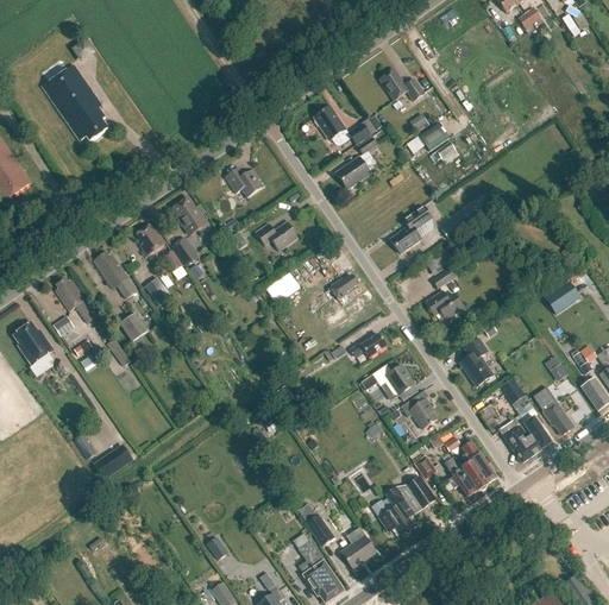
[(497,0),(506,11),(519,2),(518,0),(497,0)]
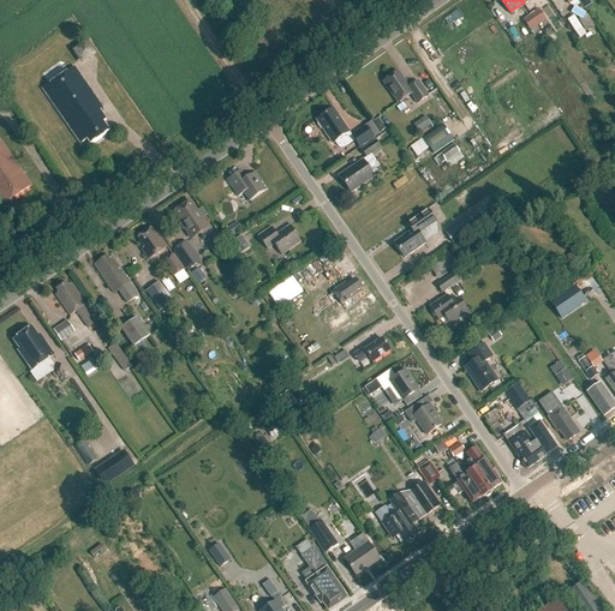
[(538,0),(536,1),(543,12),(551,6),(547,0),(538,0)]
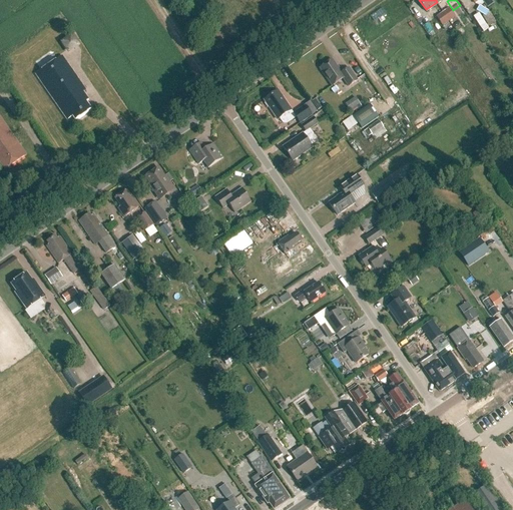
[(479,3),(476,8),(486,14),(489,9),(479,3)]
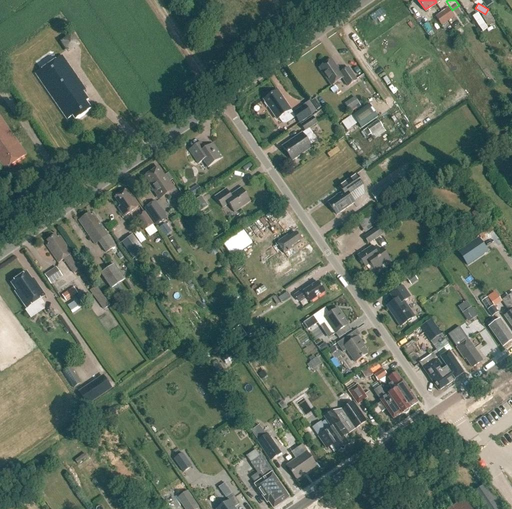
[(448,5),(442,10),(448,19),(449,18),(451,20),(454,18),(452,16),(455,14),(448,5)]
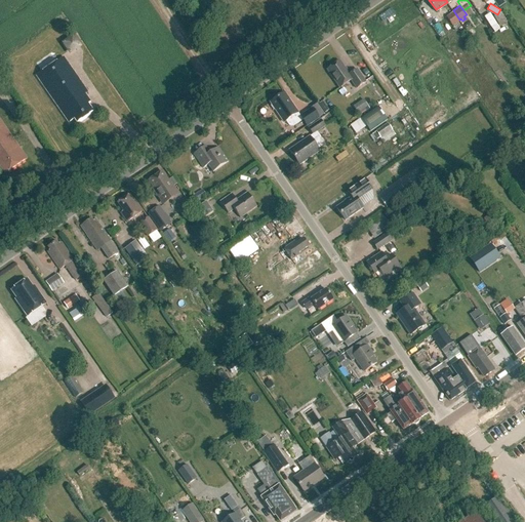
[(428,8),(422,10),(427,18),(431,16),(428,8)]
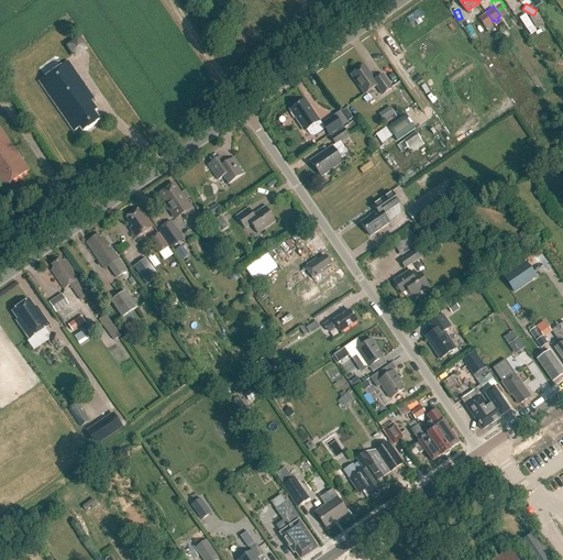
[(500,12),(508,23),(514,19),(506,9),(500,12)]
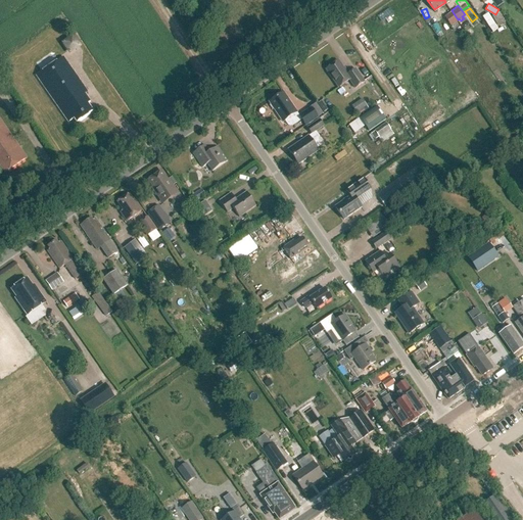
[(458,19),(452,10),(444,14),(452,24),(453,24),(455,27),(459,24),(457,20),(458,19)]
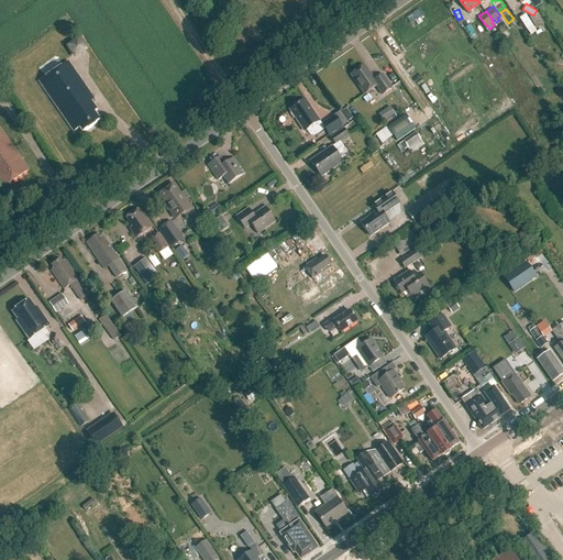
[(475,31),(470,22),(463,26),(470,35),(475,31)]
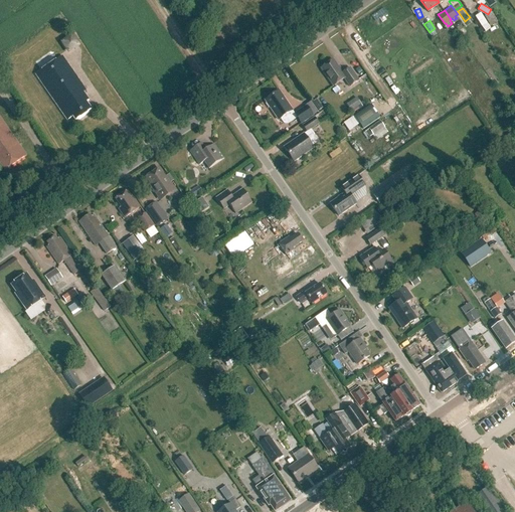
[(71,34),(63,40),(68,49),(77,43),(71,34)]
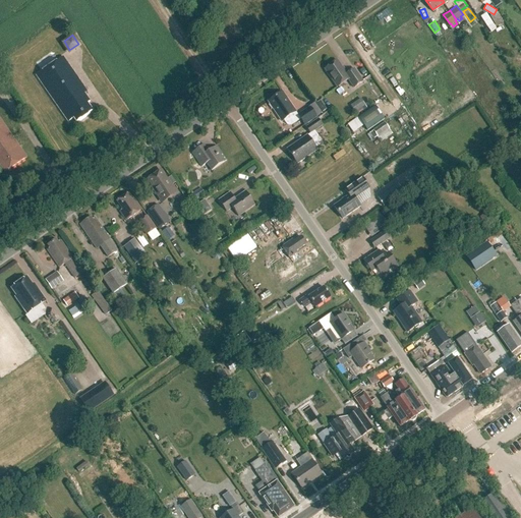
[(90,99),(83,91),(87,89),(63,55),(37,73),(68,119),(73,116),(77,120),(93,109),(88,101),(90,99)]
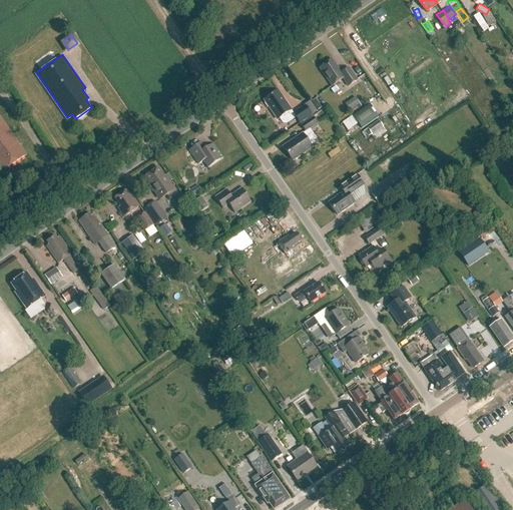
[(332,83),(343,76),(349,84),(358,78),(349,65),(342,70),(333,57),(320,66),(332,83)]
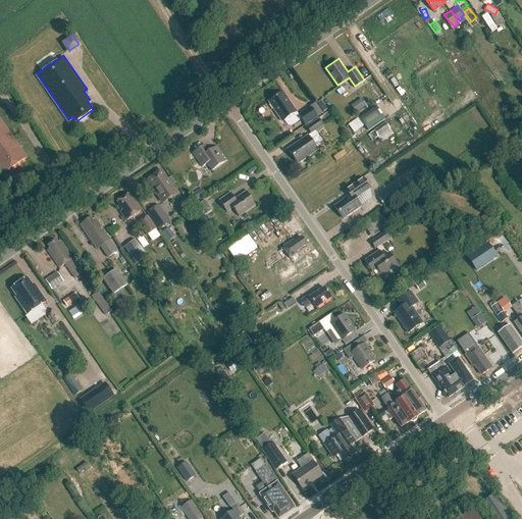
[(269,103),(272,106),(274,107),(282,119),(284,117),(288,122),(292,123),(301,116),(305,122),(317,114),(311,105),(299,113),(282,90),(269,99),(270,101),(269,103)]
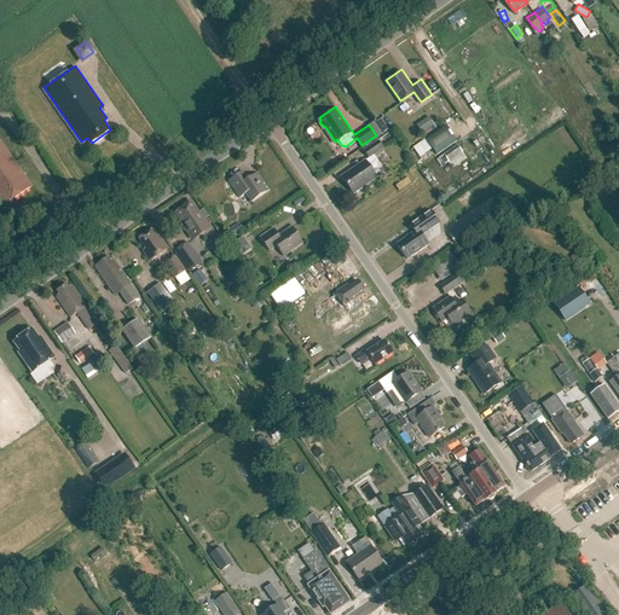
[(302,121),(307,131),(320,123),(314,114),(302,121)]
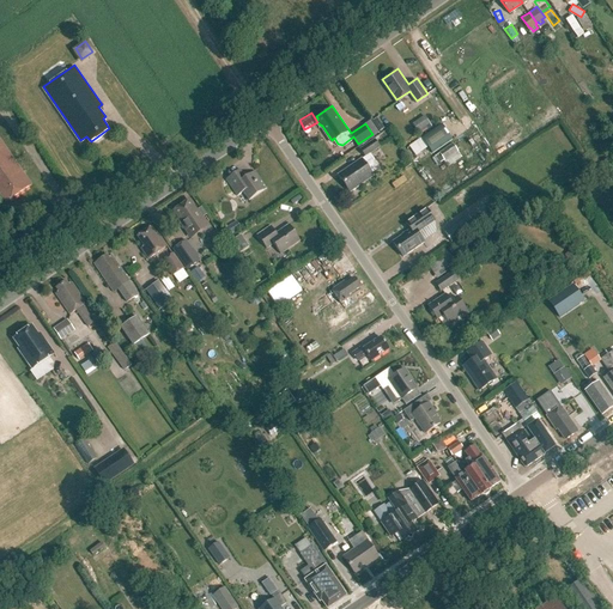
[(411,121),(417,129),(429,121),(423,113),(411,121)]
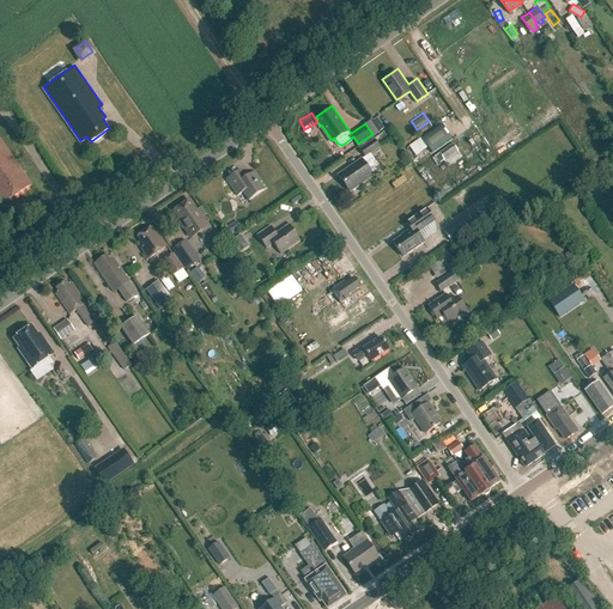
[(453,138),(441,122),(422,135),(432,152),(453,138)]
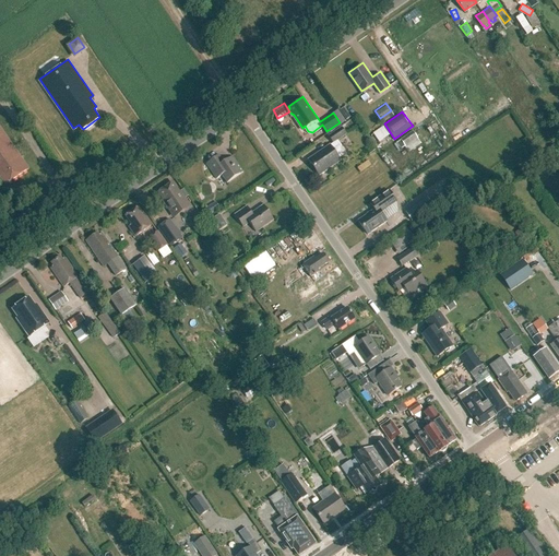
[(0,173),(7,181),(28,166),(0,123),(0,173)]
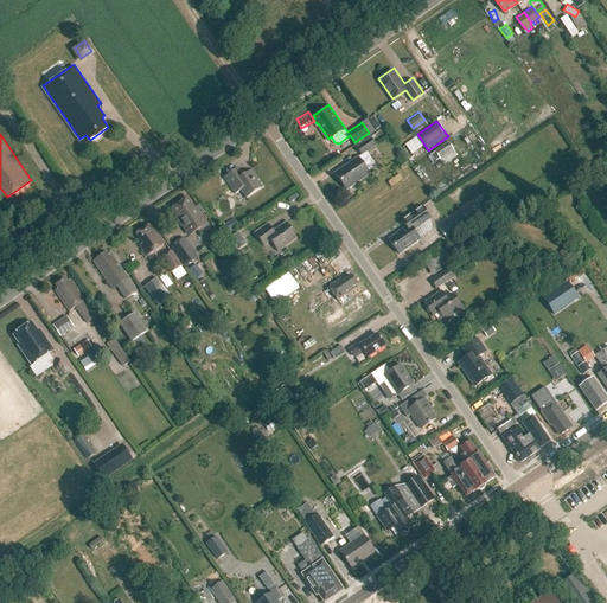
[(371,136),(357,145),(362,153),(336,171),(346,187),(349,186),(350,186),(355,184),(355,181),(369,172),(368,168),(372,165),(374,160),(366,149),(376,143),(371,136)]
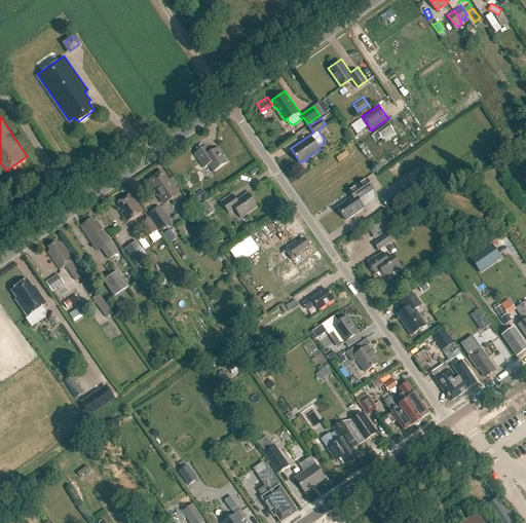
[(387,121),(376,129),(383,141),(396,134),(387,121)]
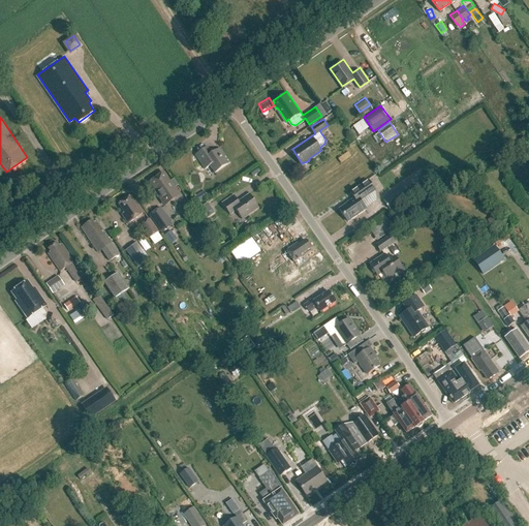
[(205,166),(210,163),(215,171),(230,160),(221,145),(213,151),(208,144),(195,152),(205,166)]
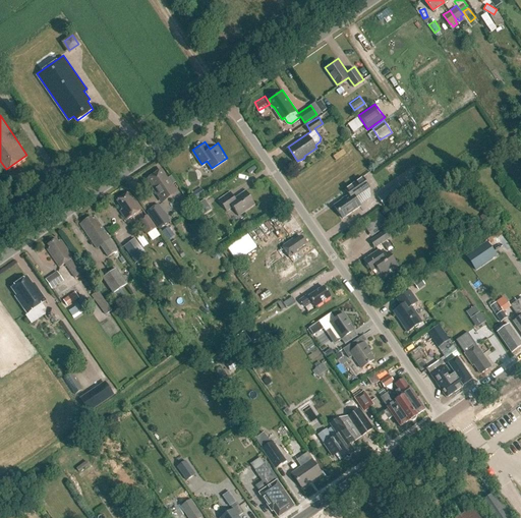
[(161,168),(149,176),(155,185),(154,186),(162,198),(176,188),(172,182),(176,180),(172,175),(167,178),(161,168)]
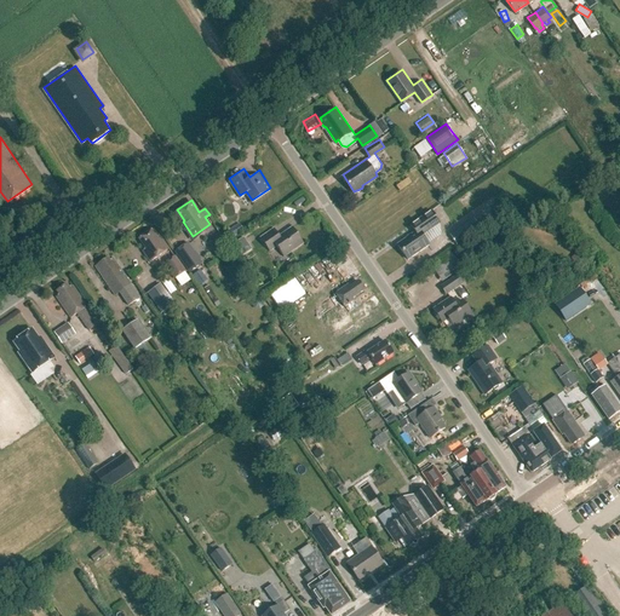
[(415,230),(397,242),(408,257),(429,242),(422,232),(440,220),(431,208),(411,223),(415,230)]
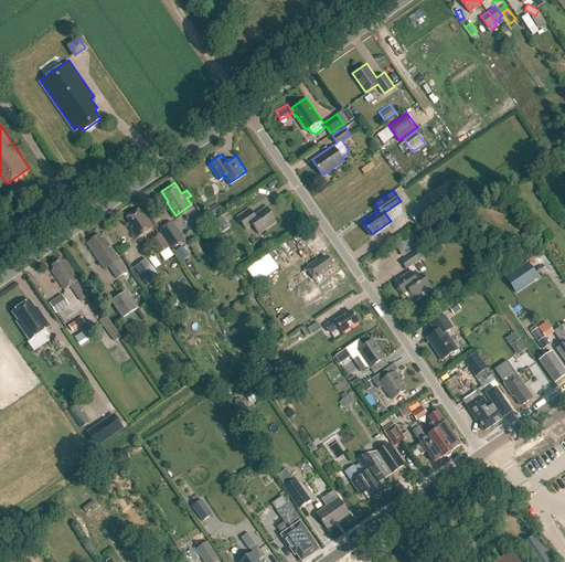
[(439,204),(432,194),(411,210),(417,220),(439,204)]
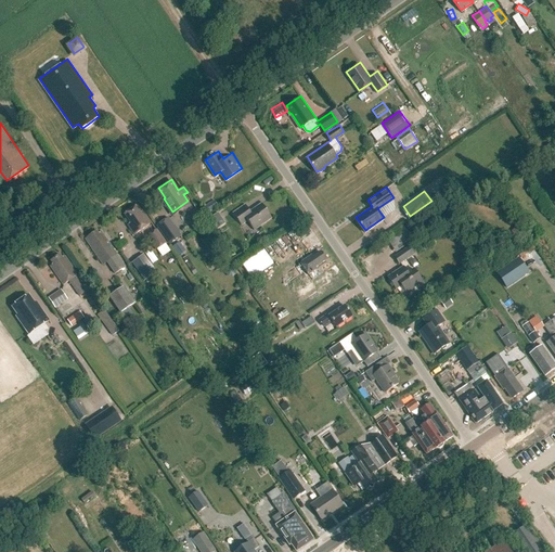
[(203,204),(207,210),(217,204),(213,199),(203,204)]
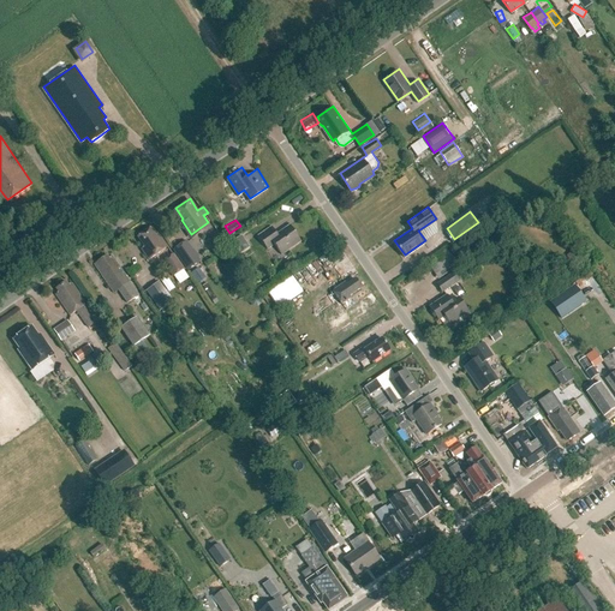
[(268,246),(275,241),(282,252),(303,238),(291,222),(278,231),(273,223),(258,233),(268,246)]
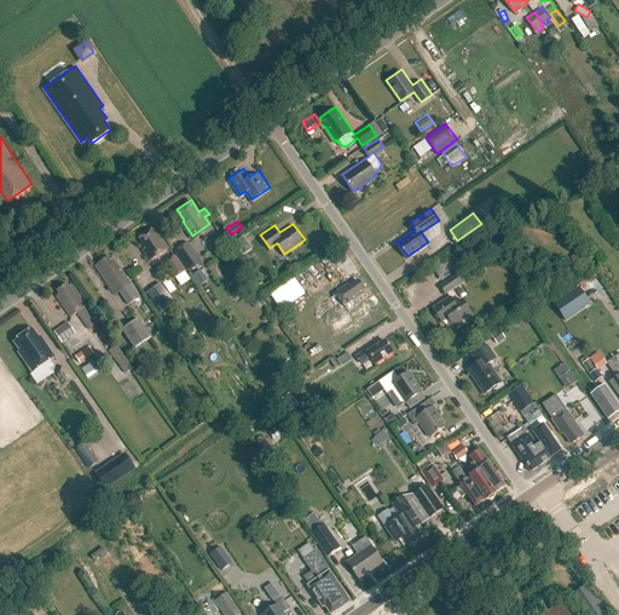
[(154,226),(139,236),(152,256),(169,245),(161,235),(160,236),(154,226)]
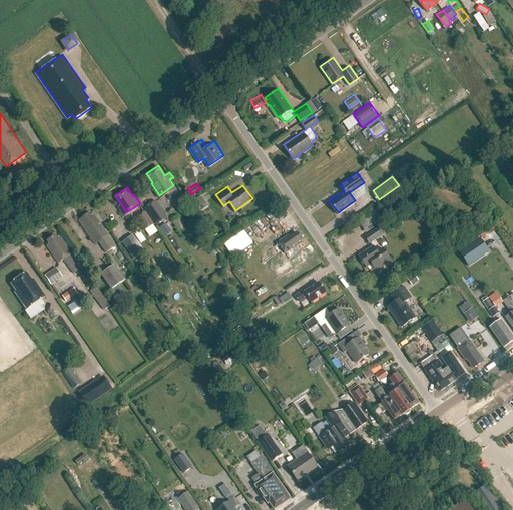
[(177,189),(171,192),(174,199),(181,196),(177,189)]
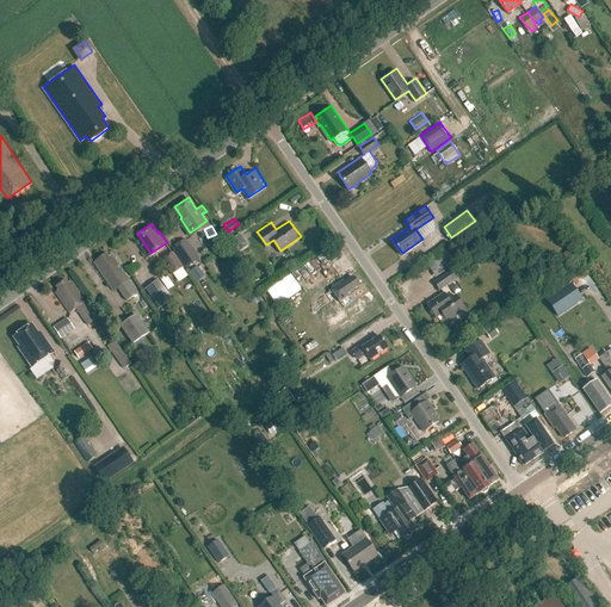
[(230,239),(238,251),(248,242),(241,231),(230,239)]
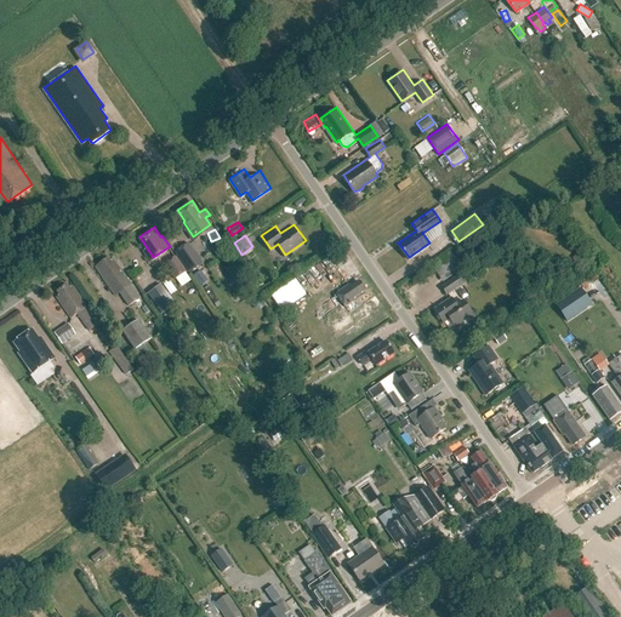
[(175,250),(188,269),(201,261),(188,240),(175,250)]
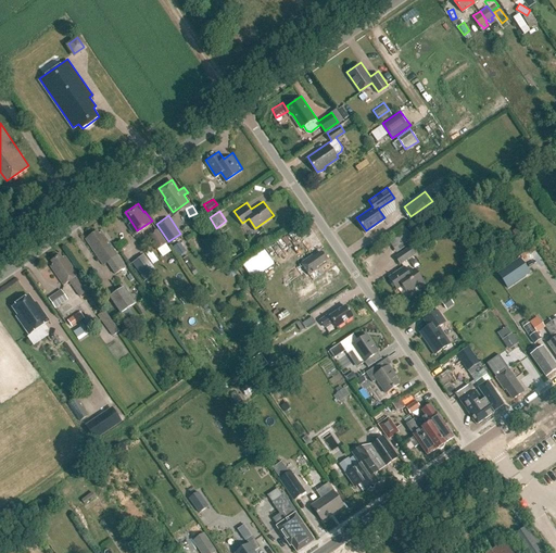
[(412,218),(416,225),(422,221),(418,215),(412,218)]
